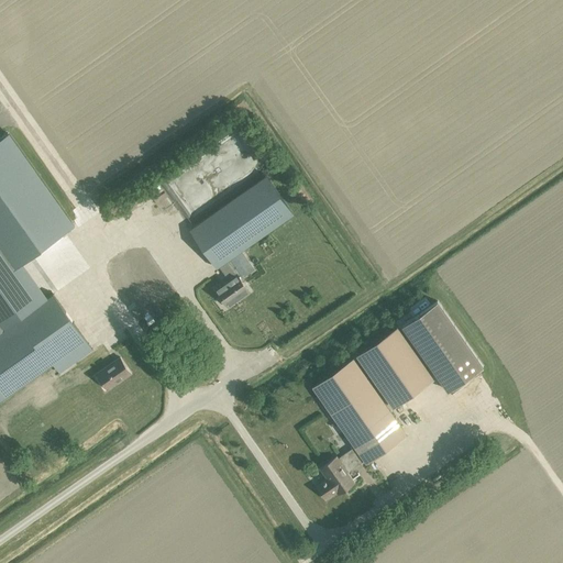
[(0,278),(74,227),(9,134),(0,140),(0,278)]
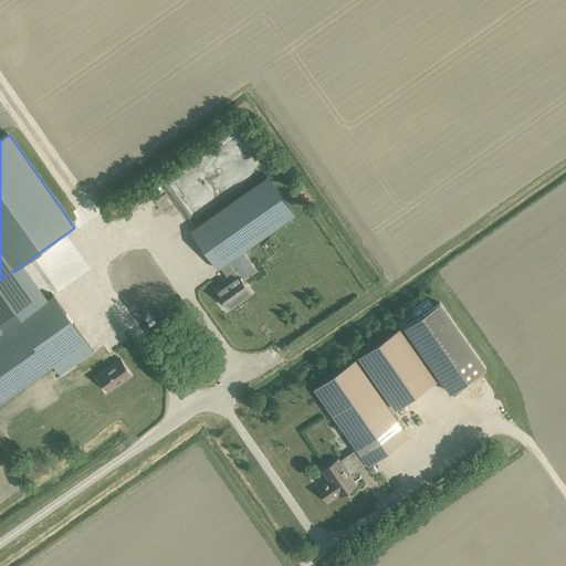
[(219,268),(220,268),(231,260),(294,216),(266,178),(192,230),(219,268)]
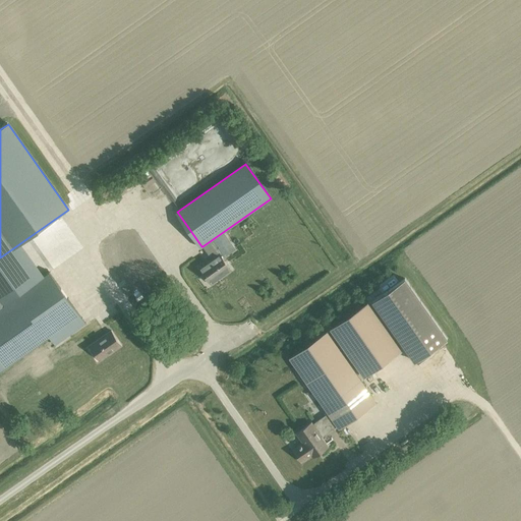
[(270,220),(277,233),(282,230),(274,217),(270,220)]
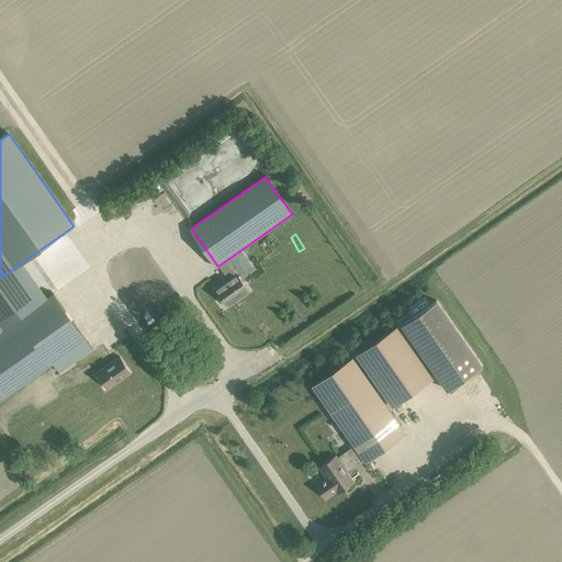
[(223,283),(215,289),(221,298),(223,296),(229,305),(249,291),(240,279),(243,277),(229,258),(218,266),(229,281),(225,284),(224,283),(223,283)]
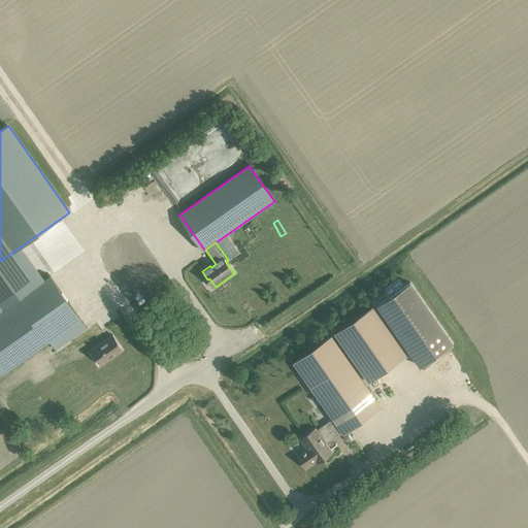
[(75,334),(76,335),(88,328),(51,275),(0,311),(0,374),(50,340),(55,349),(75,334)]
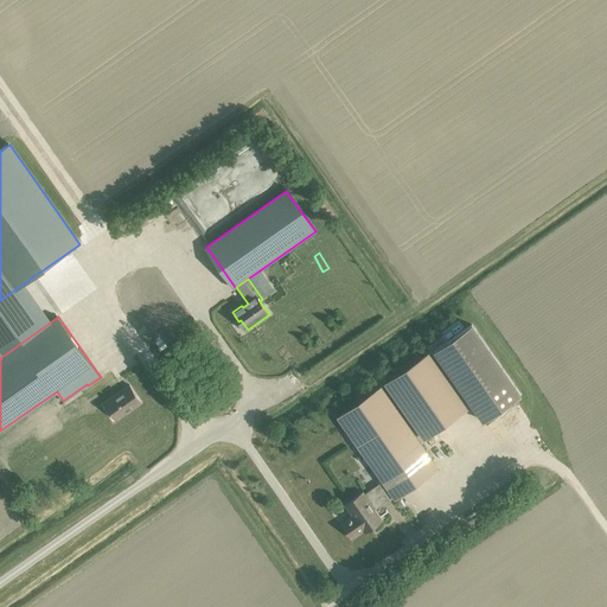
[(484,421),(521,395),(472,325),(434,351),(484,421)]
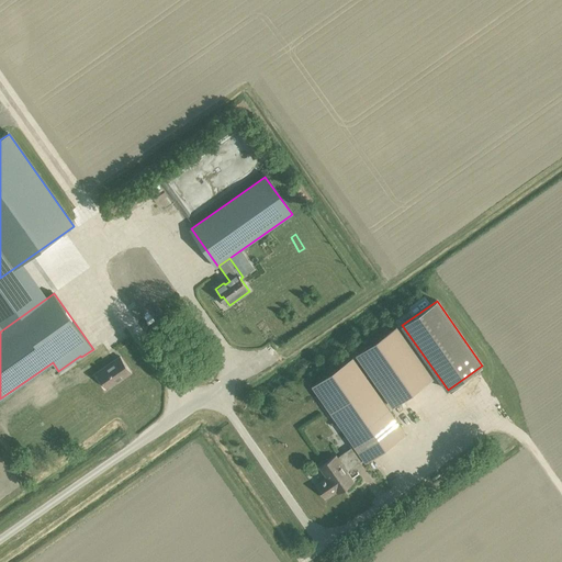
[(396,329),(358,356),(393,406),(431,379),(396,329)]
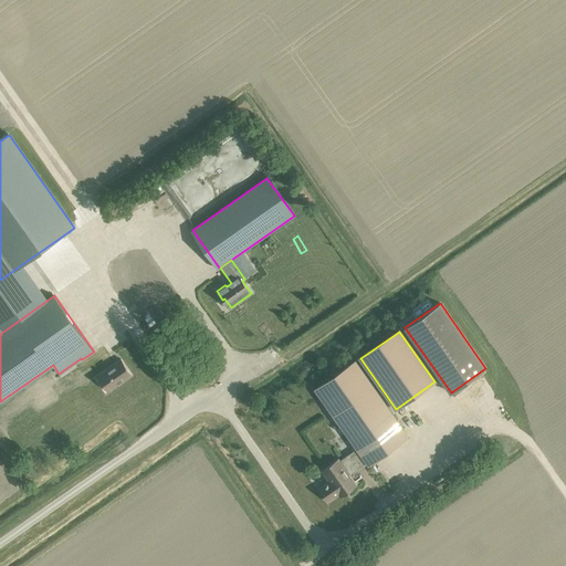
[(121,359),(98,375),(109,390),(118,384),(123,380),(124,381),(133,376),(121,359)]
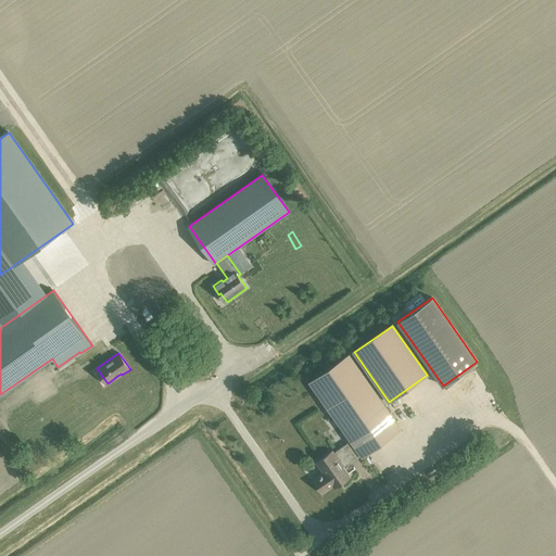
[(351,441),(361,453),(362,456),(401,429),(349,356),(311,383),(351,441)]
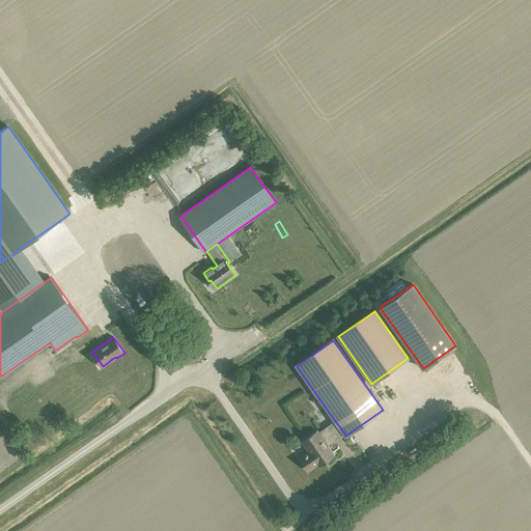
[(50,381),(61,371),(58,367),(47,376),(50,381)]
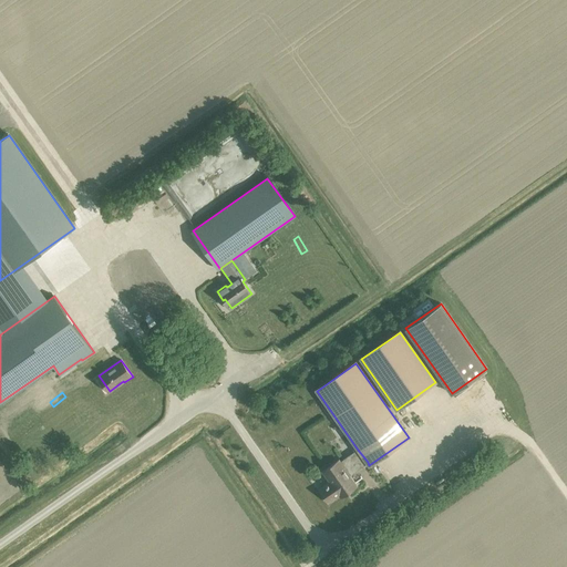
[(323,472),(331,482),(320,490),(329,502),(339,495),(340,497),(357,485),(348,473),(351,471),(352,473),(368,462),(358,450),(340,462),(339,461),(323,472)]
